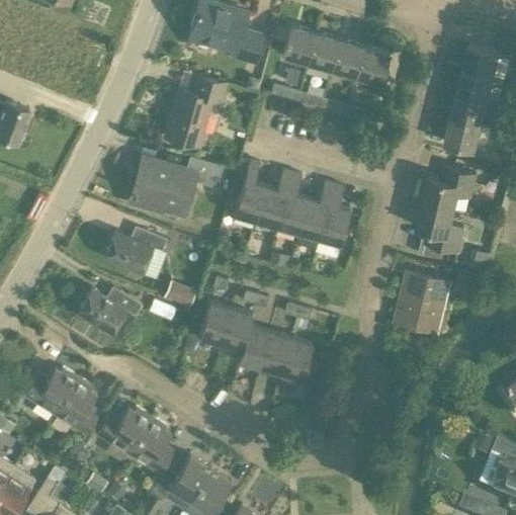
[(202,0),(200,0),(190,35),(221,44),(220,48),(233,52),(232,60),(258,67),(267,33),(243,27),(247,13),(202,0)]
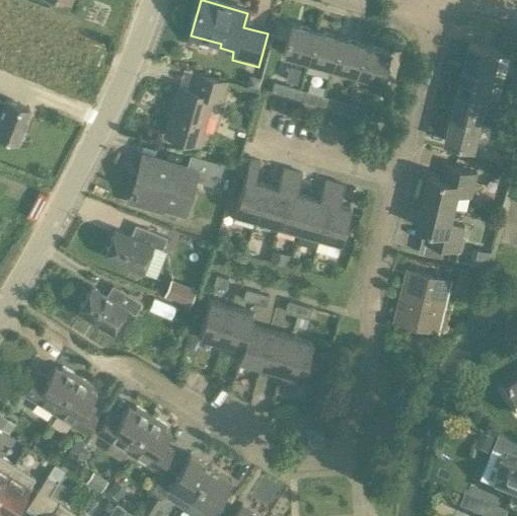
[(308,63),(316,33),(290,25),(290,26),(280,23),(276,40),(286,42),(282,56),(308,63)]
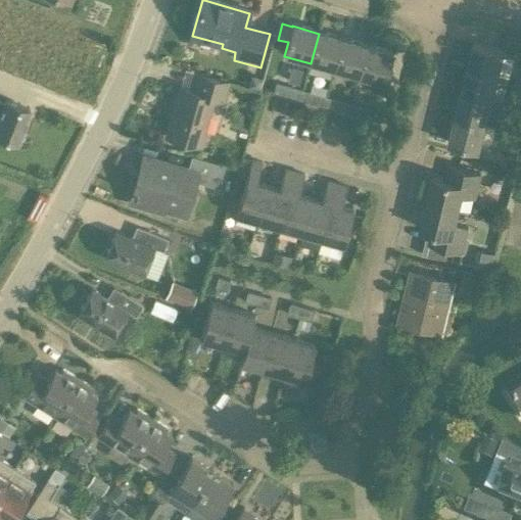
[(343,40),(319,34),(311,63),(335,71),(343,40)]
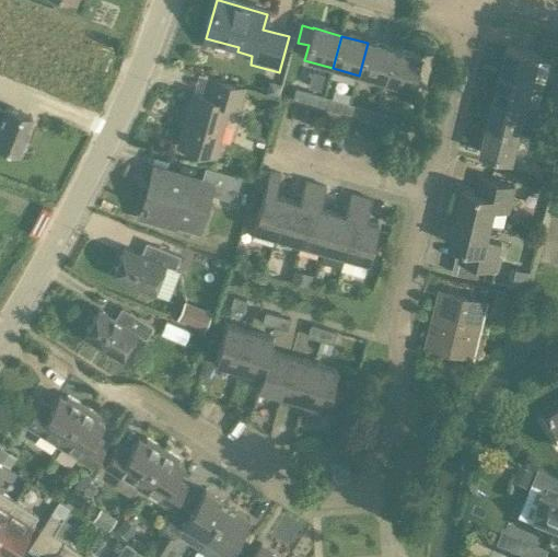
[(359,76),(385,82),(394,50),(368,43),(359,76)]
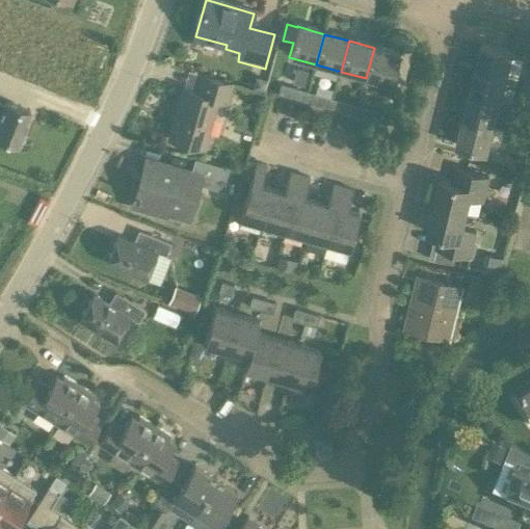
[(483,46),(476,72),(508,80),(515,53),(514,53),(483,46)]
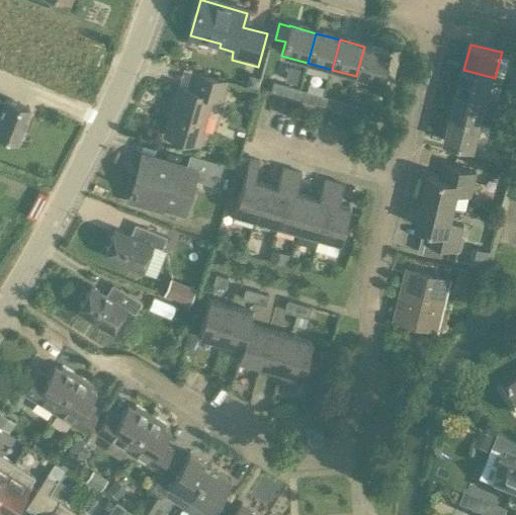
[(389,53),(364,47),(356,76),(380,83),(389,53)]
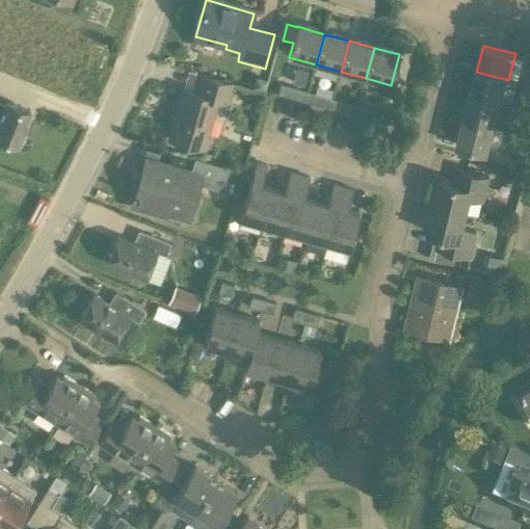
[(503,104),(508,80),(476,72),(471,97),(503,104)]
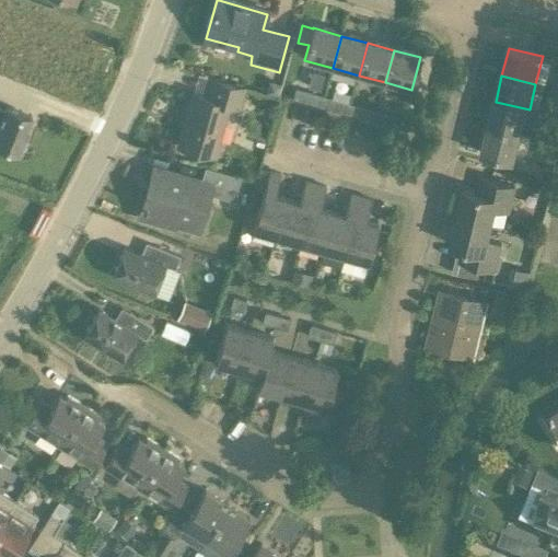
[(241,112),(247,89),(212,79),(207,99),(194,95),(179,148),(216,158),(229,108),(241,112)]
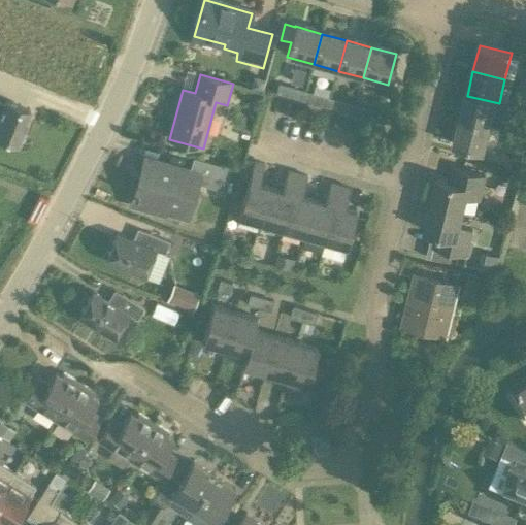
[(252,89),(264,92),(267,80),(255,76),(252,89)]
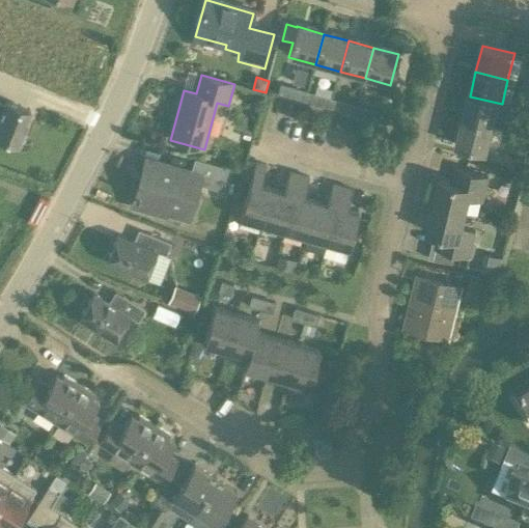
[(278,95),(304,103),(307,92),(281,85),(278,95)]
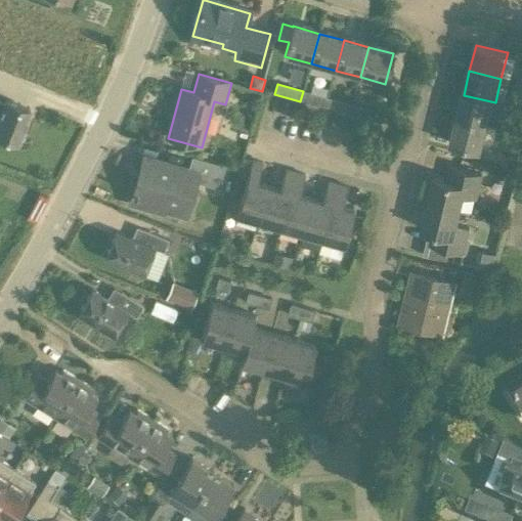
[(327,98),(330,90),(315,87),(313,94),(303,91),(300,101),(323,109),(327,98)]
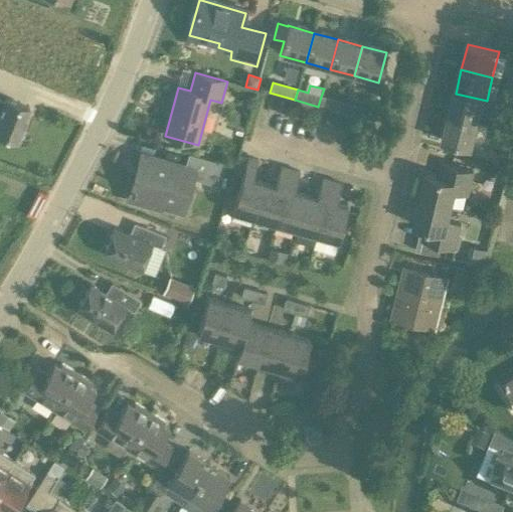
[(456,94),(449,118),(480,126),(487,101),(456,94)]
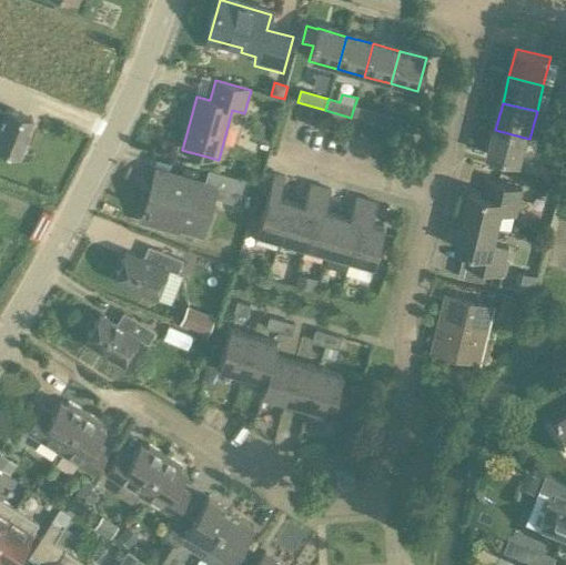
[(351,118),(378,125),(382,114),(354,107),(351,118)]
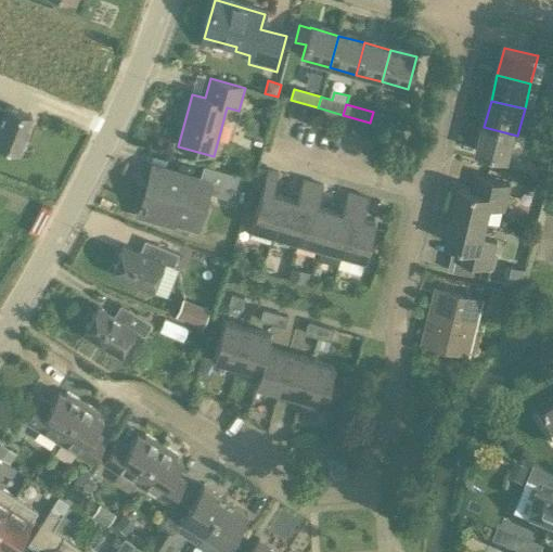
[(0,107),(0,123),(1,124),(0,126),(0,145),(20,153),(33,118),(7,108),(7,111),(0,107)]
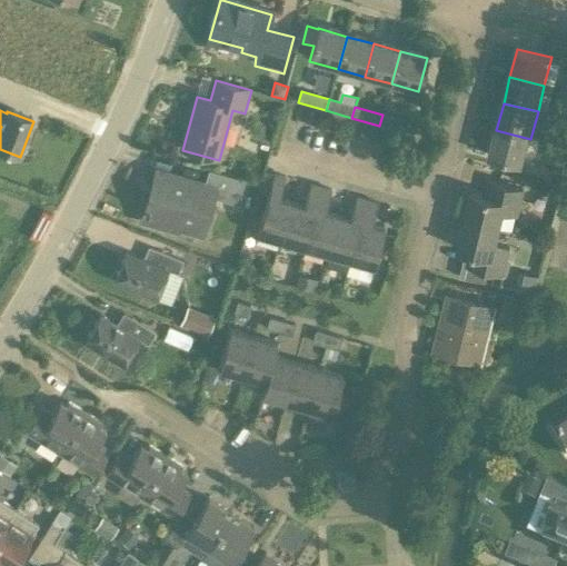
[(407,133),(409,121),(383,115),(379,126),(407,133)]
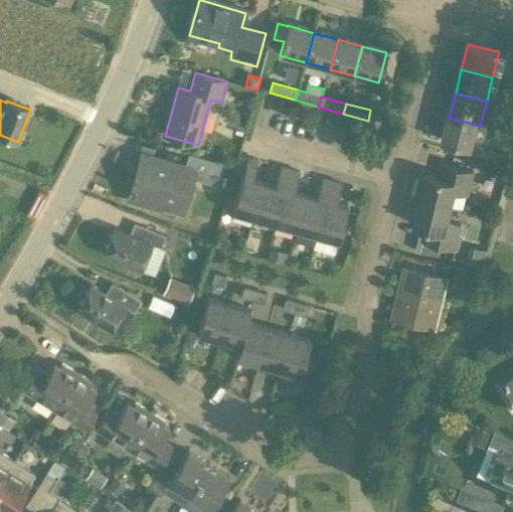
[(449,118),(443,143),(474,150),(480,126),(449,118)]
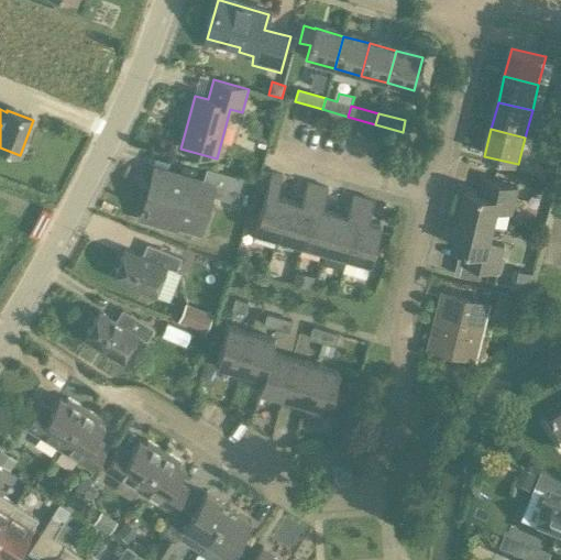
[(559,174),(560,167),(560,146),(554,145),(548,171),(559,174)]
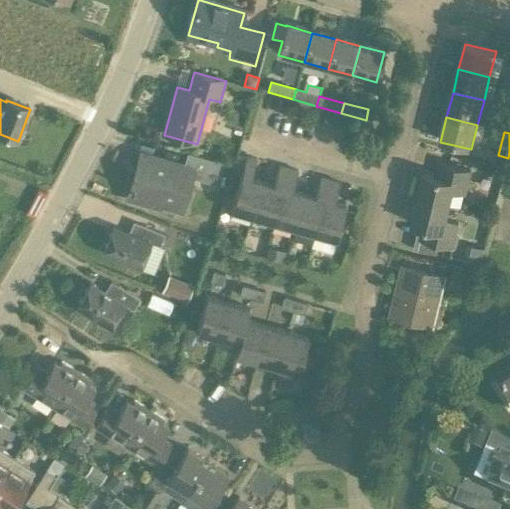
[(161,201),(160,205),(182,212),(191,179),(214,186),(221,164),(188,154),(184,169),(140,156),(128,200),(147,205),(149,197),(161,201)]
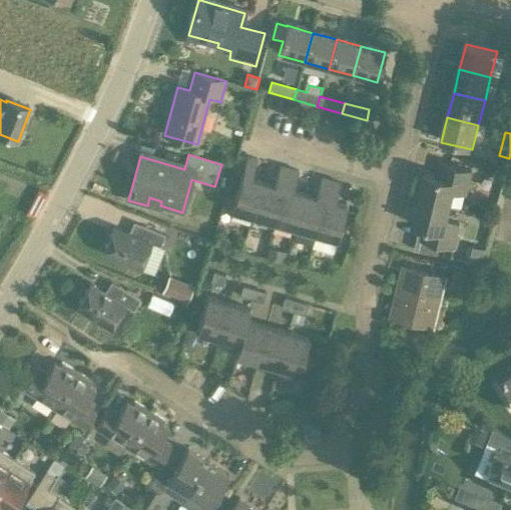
[(254,218),(265,183),(253,180),(259,161),(248,158),(232,212),(254,218)]
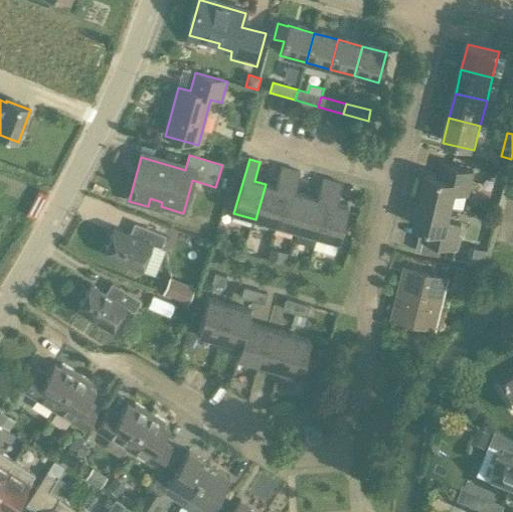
[(428,176),(420,201),(454,209),(458,194),(470,197),(476,172),(444,164),(440,179),(428,176)]
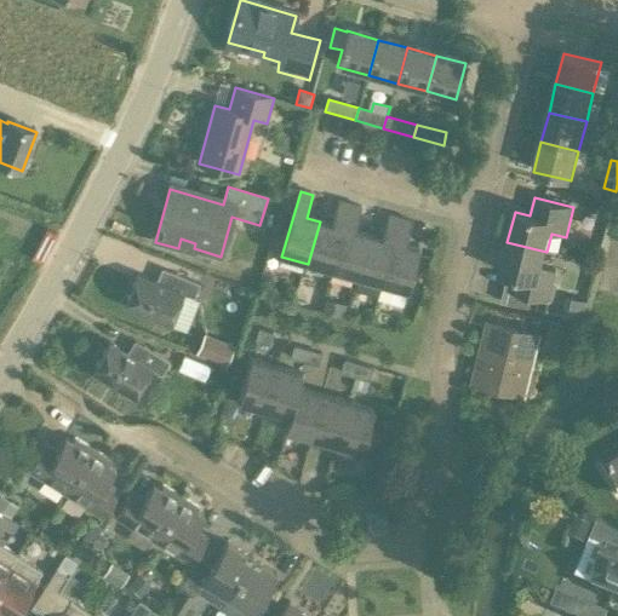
[(308,264),(332,271),(352,206),(339,202),(333,225),(320,222),(308,264)]
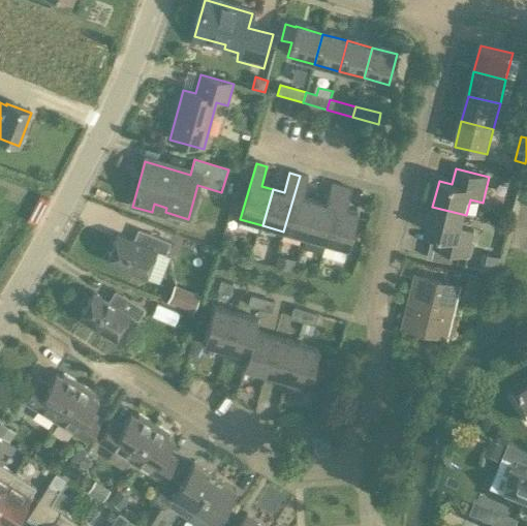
[(310,179),(309,178),(300,176),(283,231),(306,238),(316,202),(304,198),(310,179)]
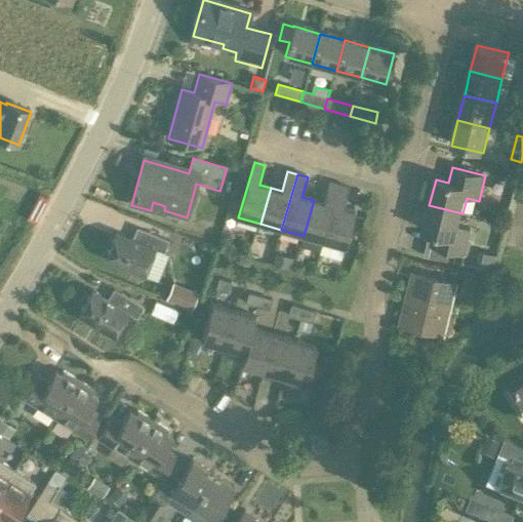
[(304,236),(325,241),(340,187),(330,184),(324,203),(314,200),(304,236)]
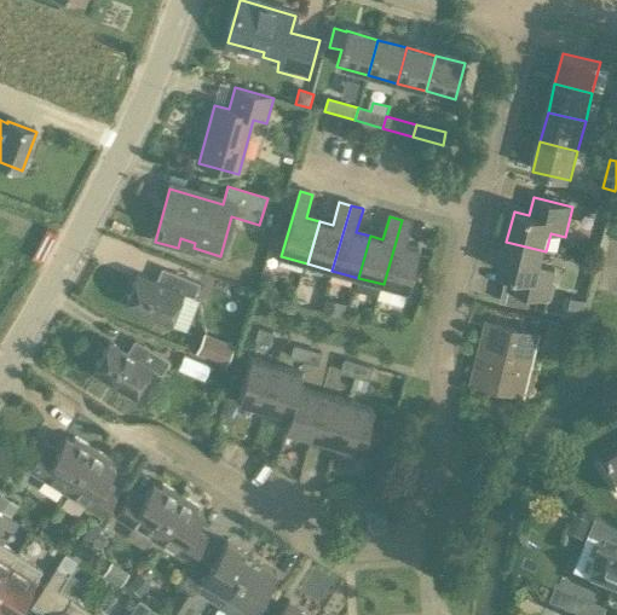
[(414,224),(402,220),(384,284),(409,293),(421,250),(407,245),(414,224)]
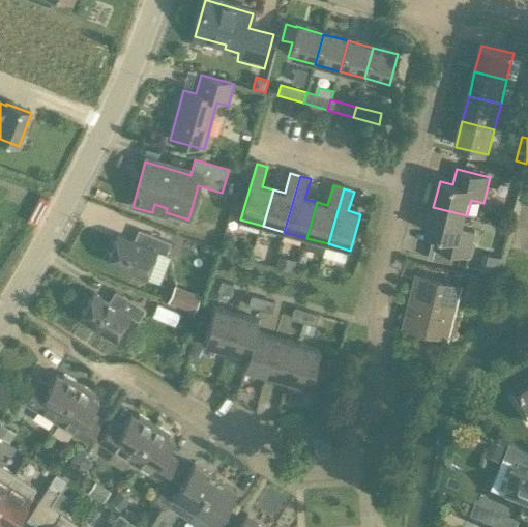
[(467,215),(433,207),(427,235),(438,238),(436,250),(433,260),(453,265),(457,255),(470,259),(476,233),(464,230),(467,215)]
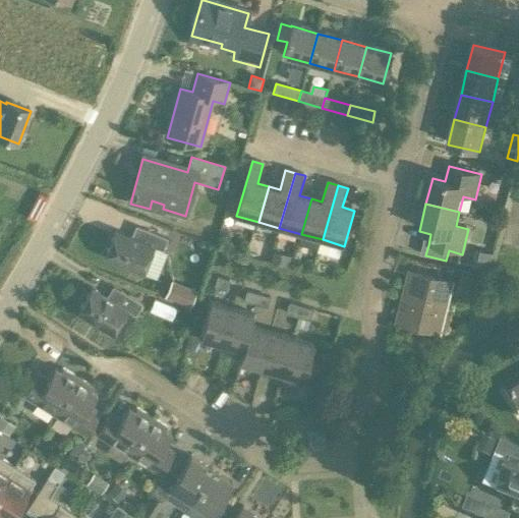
[(130,239),(115,232),(104,259),(142,275),(153,248),(164,253),(169,240),(136,227),(130,239)]
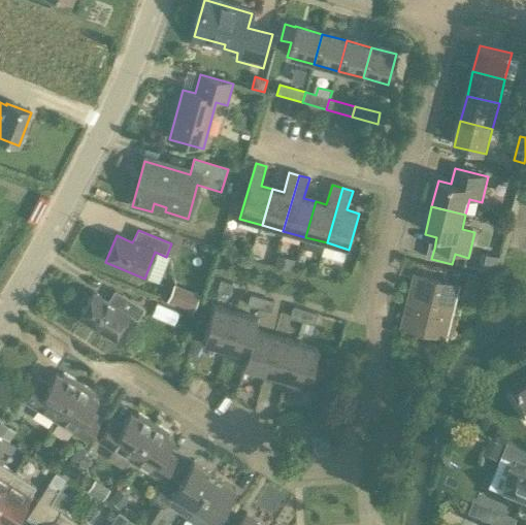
[(485,257),(482,271),(496,274),(499,260),(485,257)]
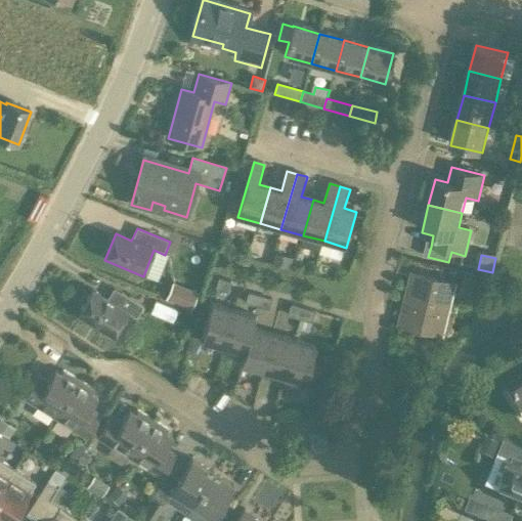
[(460,296),(484,302),(489,279),(466,273),(460,296)]
